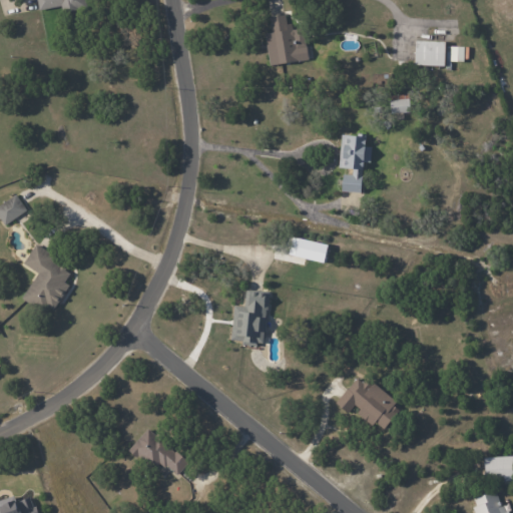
[(36,0),(38,10),(60,5),(62,13),(86,8),(84,0),(36,0)]
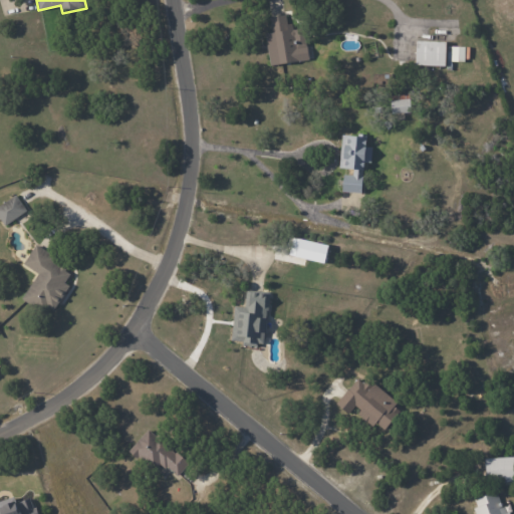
[(269,17),(271,32),(265,33),(269,64),(308,59),(304,27),(288,29),(287,14),(269,17)]
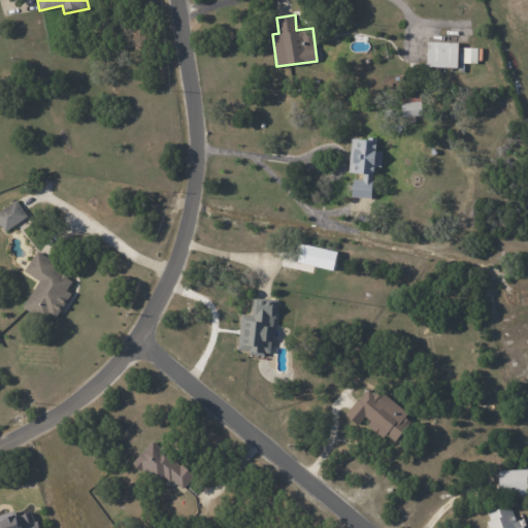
[(425,67),(457,67),(457,42),(426,41),(425,67)]
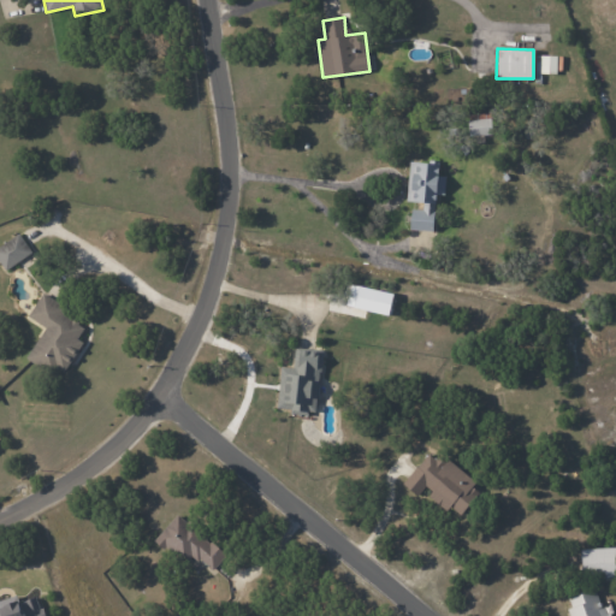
[(556,55),(534,55),(534,75),(556,75),(556,55)]
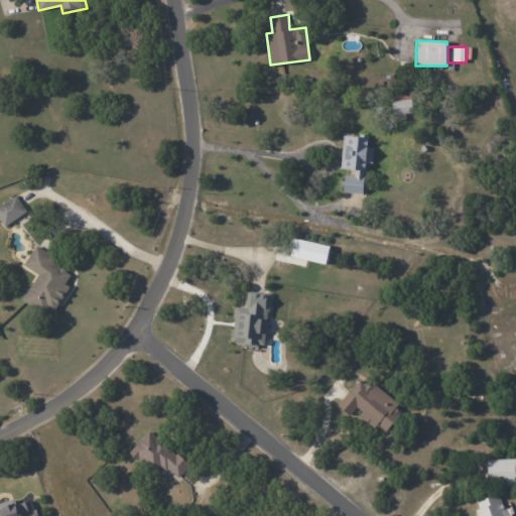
[(411,113),(410,95),(391,95),(392,113),(411,113)]
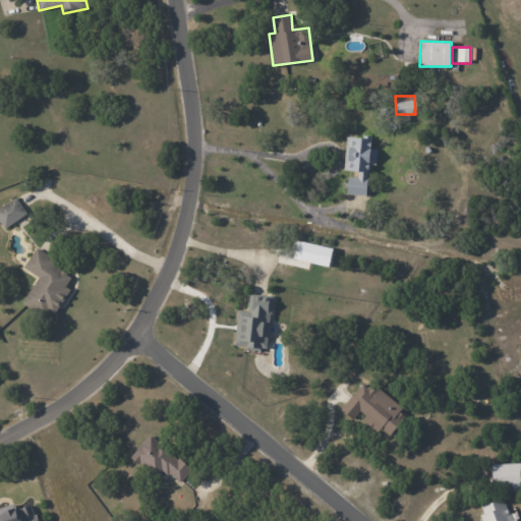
[(366,195),(367,164),(374,165),(375,149),(370,149),(370,137),(344,136),(342,173),(346,173),(345,194),(366,195)]
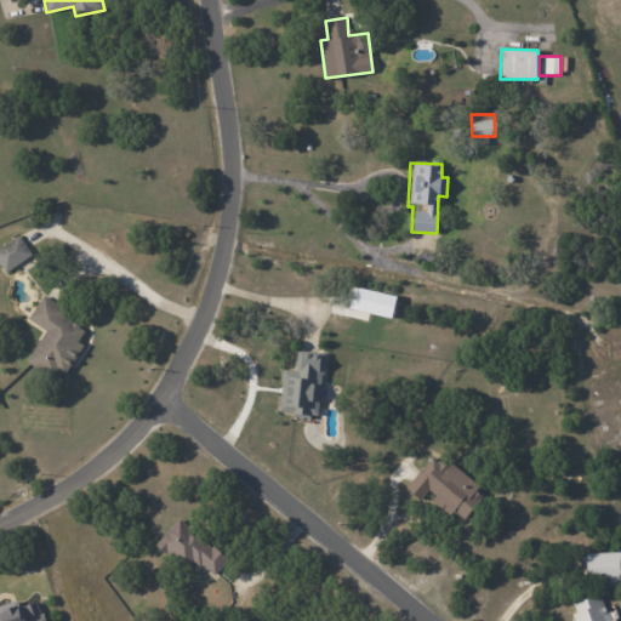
[(0,246),(0,265),(4,272),(32,255),(20,235),(0,246)]
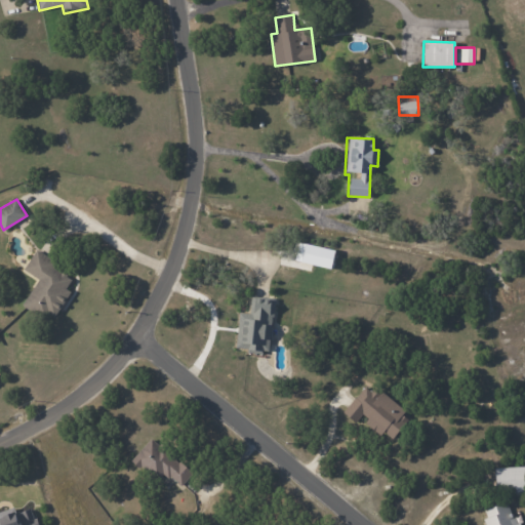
[(23,270),(38,278),(24,305),(52,320),(70,290),(67,288),(72,278),(53,268),(56,261),(35,249),(23,270)]
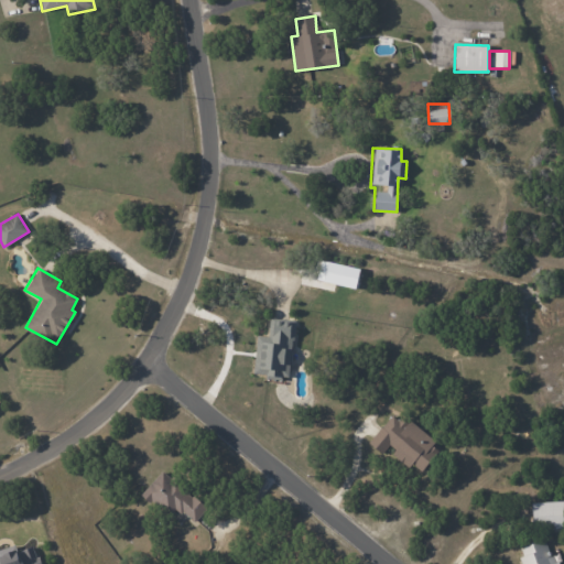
[(290,376),(290,345),(283,345),(284,355),(277,355),(277,366),(274,366),(275,376),(290,376)]
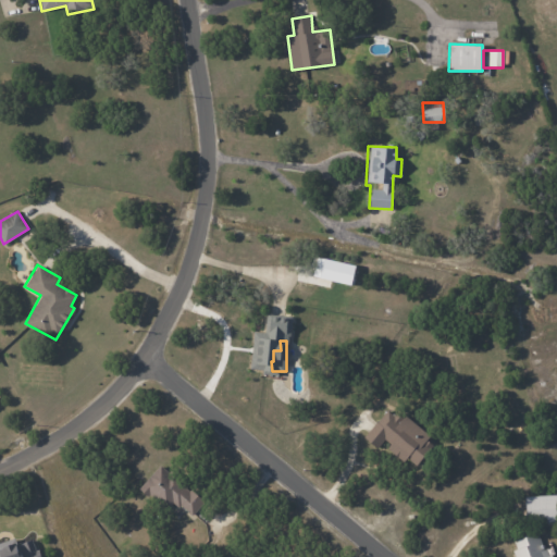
[(390,405),(362,438),(376,449),(382,443),(405,461),(407,458),(417,466),(435,443),(390,405)]
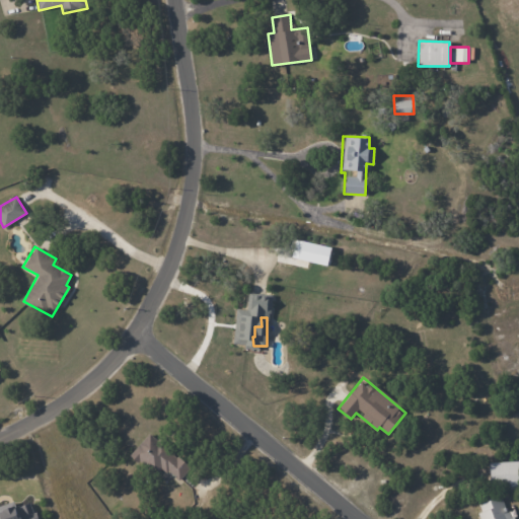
[(130,453),(154,474),(161,466),(178,480),(190,468),(149,432),(130,453)]
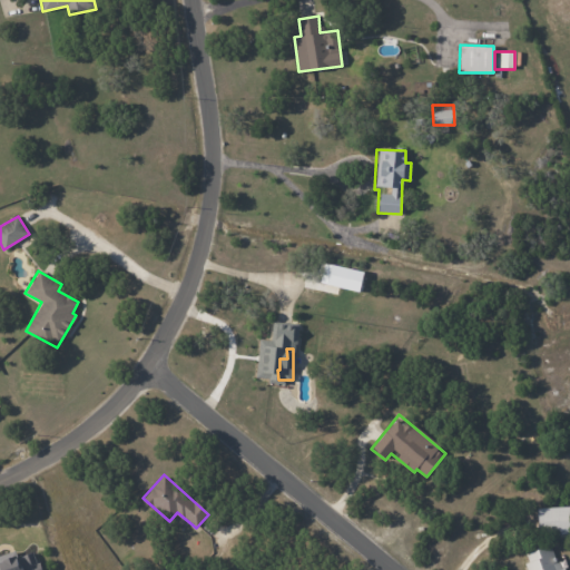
[(569,532),(569,519),(569,507),(537,508),(538,534),(569,532)]
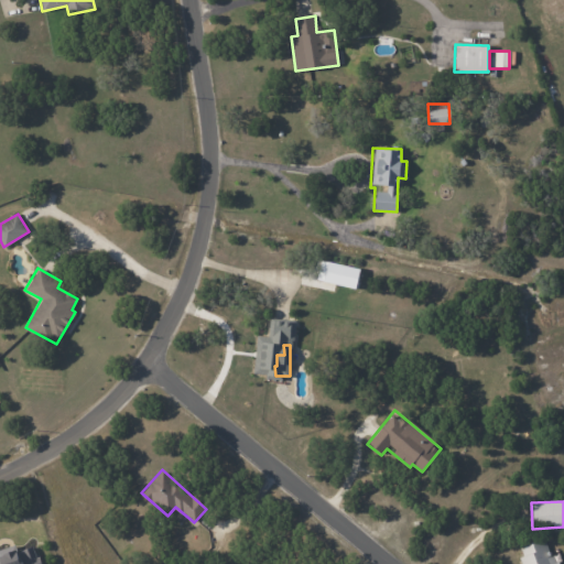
[(559,563),(556,553),(550,555),(544,539),(516,548),(520,563),(559,563)]
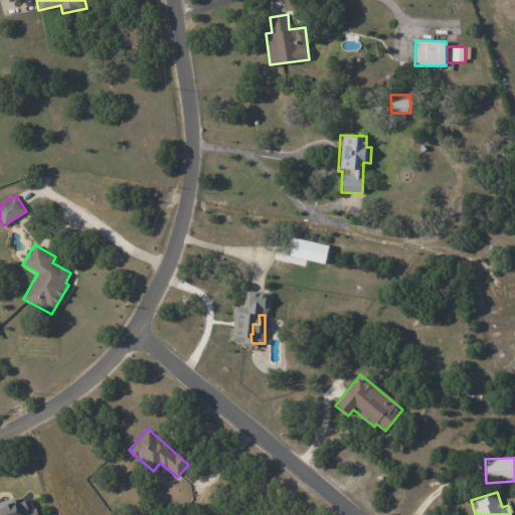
[(35,514),(31,499),(15,503),(13,498),(0,501),(0,514),(35,514)]
